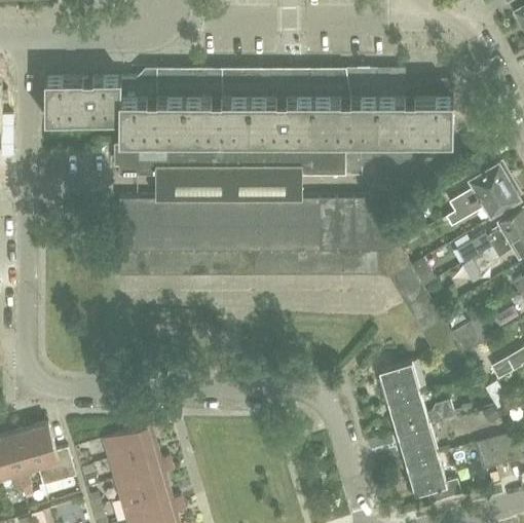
[(520,20),(523,26),(523,1),(513,8),(515,11),(513,12),(518,21),(520,20)]
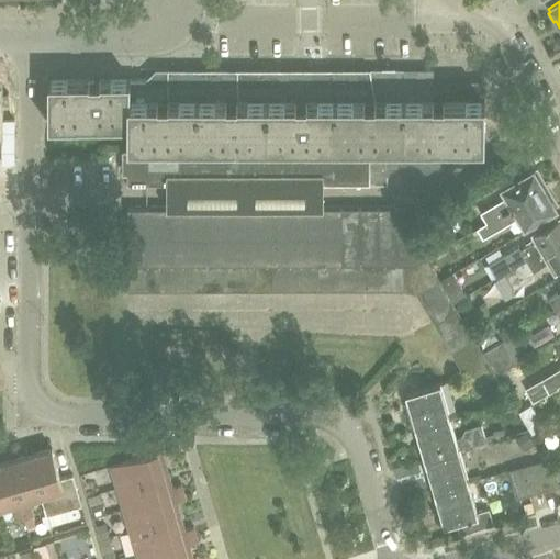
[(46,82),(46,127),(125,126),(125,170),(125,186),(165,186),(165,210),(248,210),(268,210),(322,210),(321,187),(385,186),(384,177),(421,177),(476,146),(482,146),(482,145),(482,142),(482,120),(472,120),(472,93),(440,97),(440,101),(430,101),(430,82),(412,82),(372,85),(372,101),(361,101),(360,81),(303,87),(303,101),(292,101),(290,81),(234,87),(234,101),(224,101),(222,81),(166,87),(166,101),(156,101),(156,96),(127,96),(127,84),(127,81),(109,81),(98,82),(98,84),(87,85),(87,82),(66,82),(46,82)]
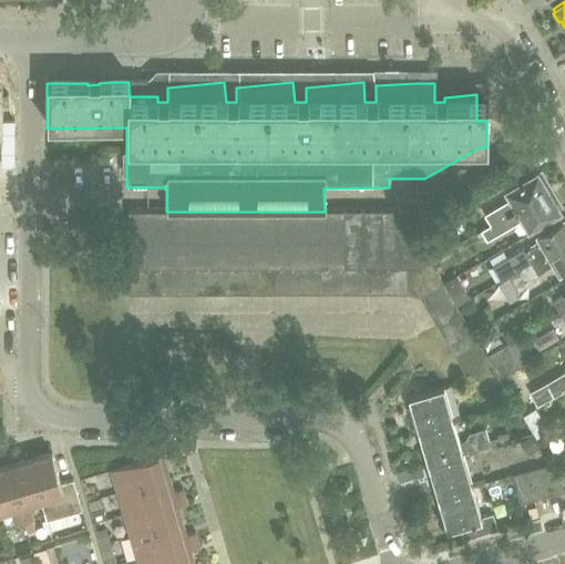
[(484,216),(491,226),(550,191),(547,191),(546,191),(542,184),(545,182),(540,173),(537,174),(536,173),(526,178),(506,191),(512,201),(484,216)]
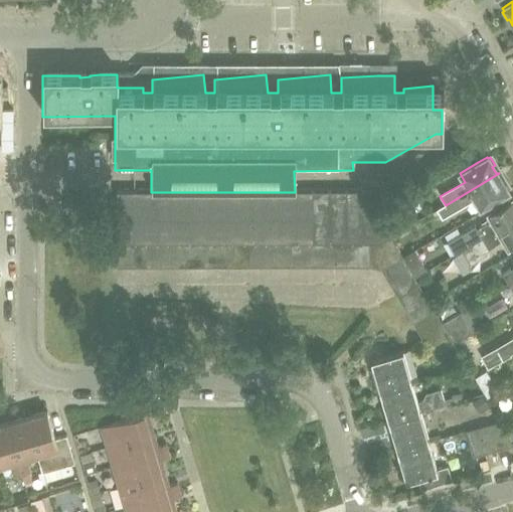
[(499,173),(446,205),(438,209),(443,218),(475,199),(480,208),(507,192),(506,190),(508,189),(504,180),(501,182),(497,175),(498,175),(499,174),(499,173)]
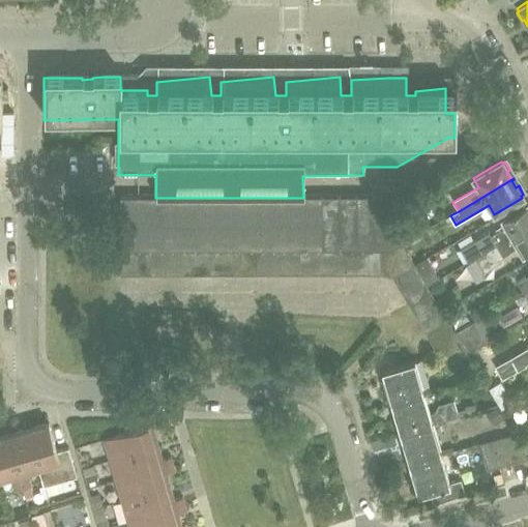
[(118,198),(118,252),(132,252),(142,252),(153,252),(165,252),(176,252),(187,252),(199,252),(210,252),(221,252),(232,252),(243,252),(253,252),(255,252),(266,252),(277,252),(288,252),(299,252),(311,252),(321,252),(321,198),(314,198),(303,198),(253,198),(234,198),(155,198),(118,198)]
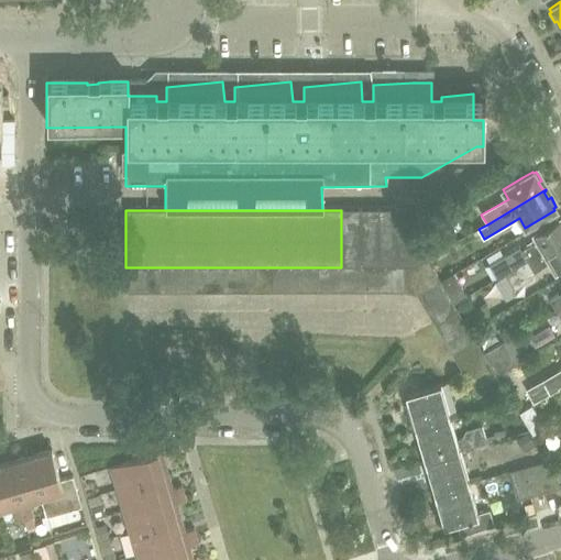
[(341,210),(341,267),(342,267),(354,267),(366,267),(377,267),(389,267),(403,267),(413,267),(426,260),(402,220),(396,210),(341,210)]
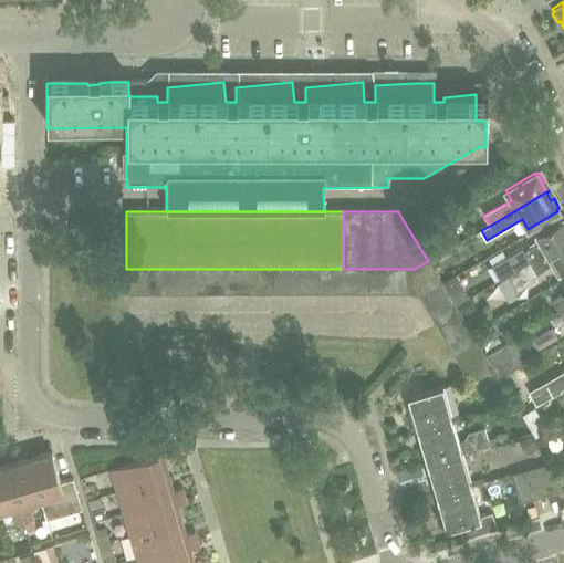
[(562,218),(551,225),(535,235),(541,243),(524,253),(523,252),(508,261),(514,272),(530,263),(563,241),(563,220),(563,221),(562,218)]
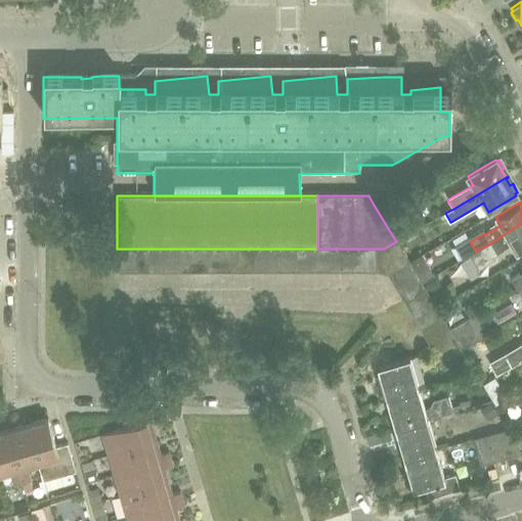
[(521,223),(490,244),(476,252),(470,256),(478,270),(495,260),(492,256),(496,254),(497,255),(513,246),(517,252),(521,249),(521,223)]
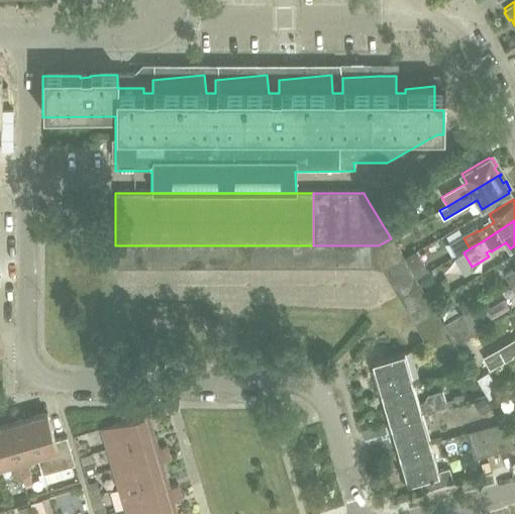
[(370,245),(370,270),(381,273),(403,260),(391,238),(379,245),(370,245)]
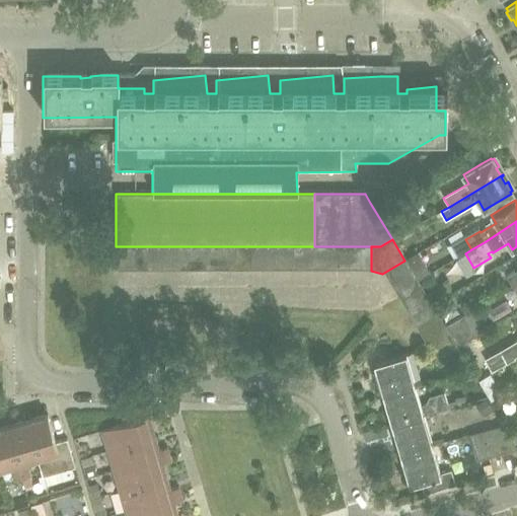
[(116,246),(116,271),(128,271),(129,246),(116,246)]
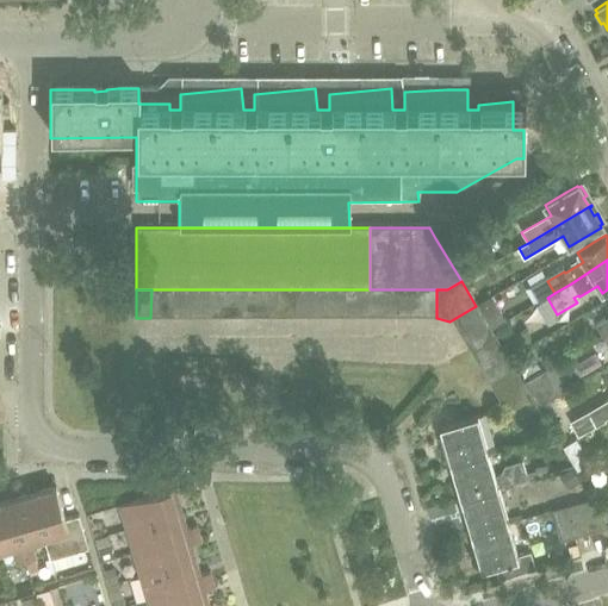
[(152,289),(150,318),(163,318),(163,289),(152,289)]
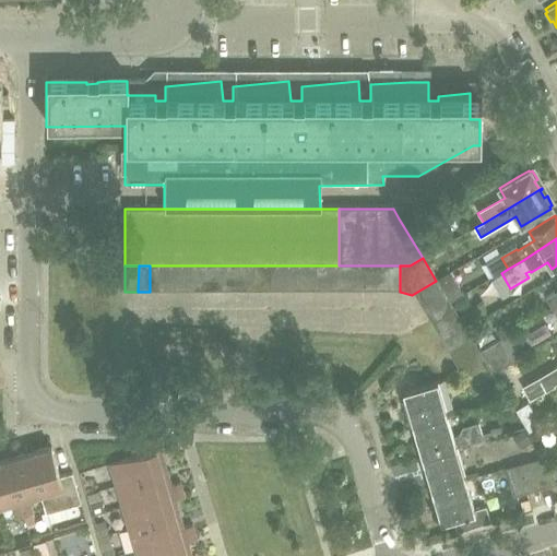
[(150,265),(150,292),(162,292),(162,265),(150,265)]
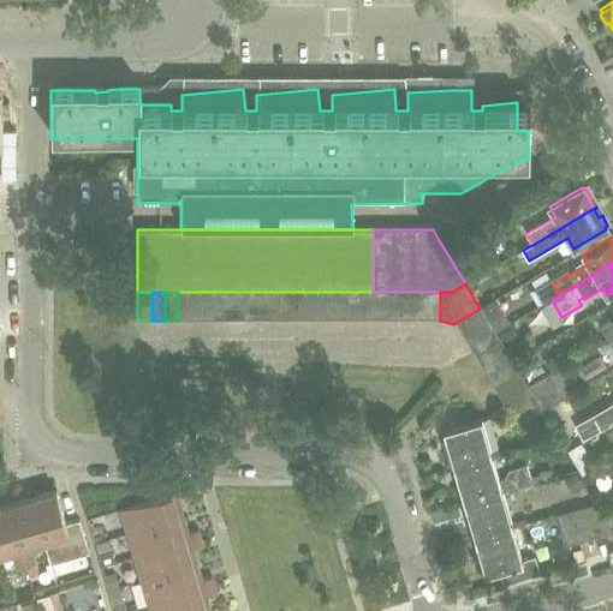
[(178,292),(178,321),(191,321),(191,292),(178,292)]
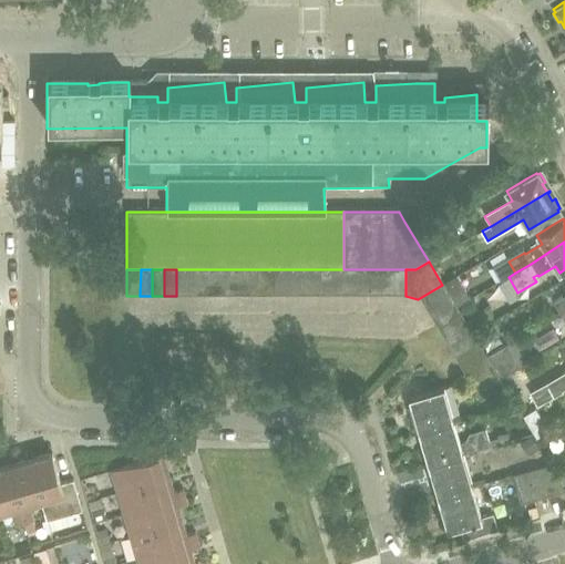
[(176,269),(176,296),(188,296),(188,269),(176,269)]
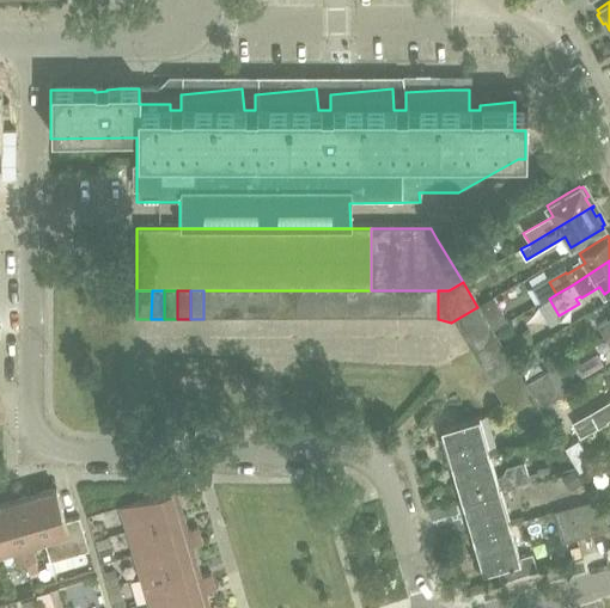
[(203,290),(203,319),(217,319),(217,290),(203,290)]
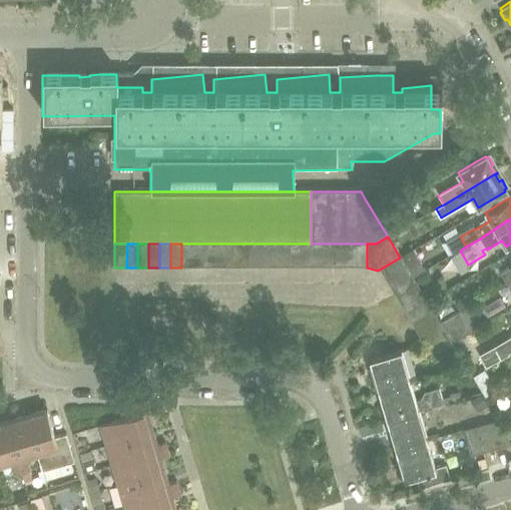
[(181,243),(181,268),(191,268),(192,243),(181,243)]
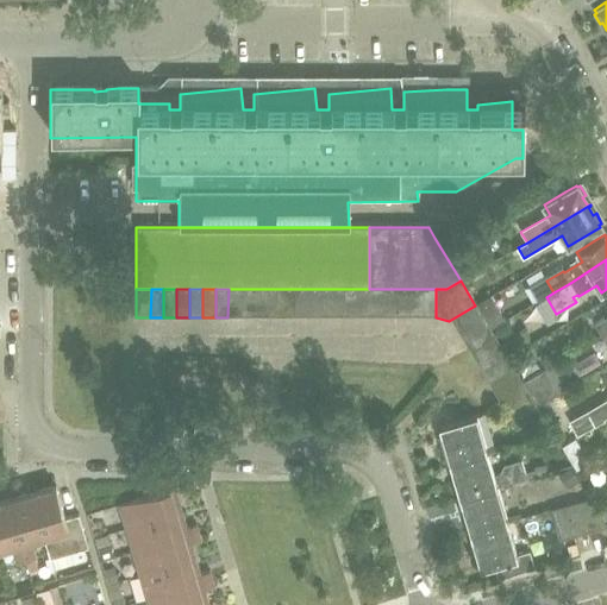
[(229,289),(227,317),(241,317),(242,289),(229,289)]
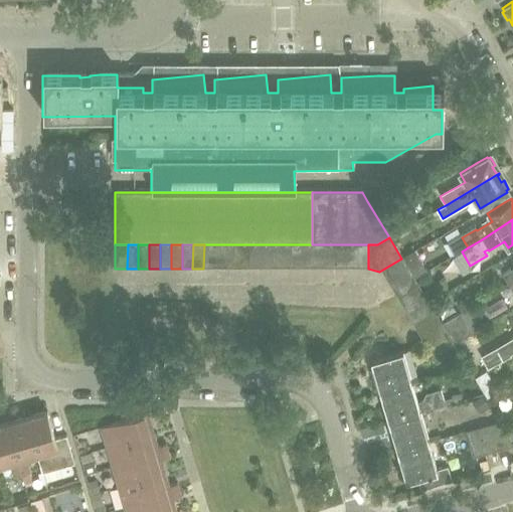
[(204,244),(203,269),(214,269),(214,244),(204,244)]
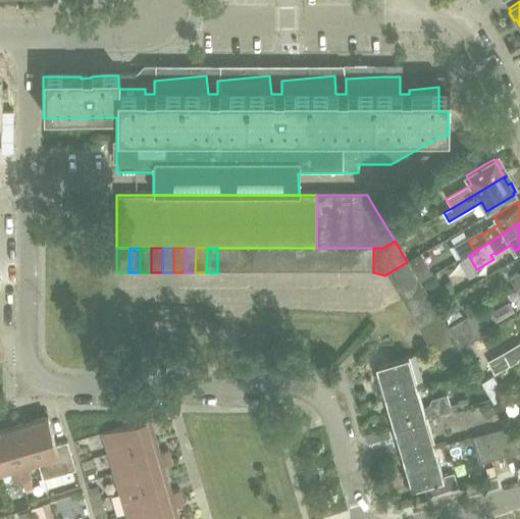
[(217,248),(217,272),(228,272),(228,248),(217,248)]
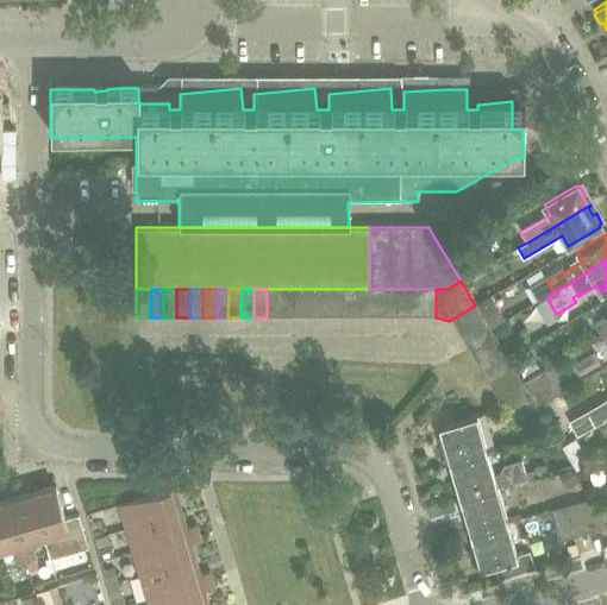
[(267,289),(267,317),(280,317),(280,289),(267,289)]
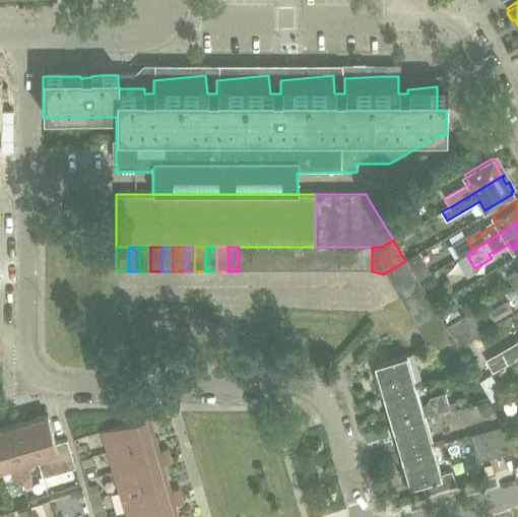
[(239,247),(239,271),(250,271),(250,247),(248,247),(239,247)]
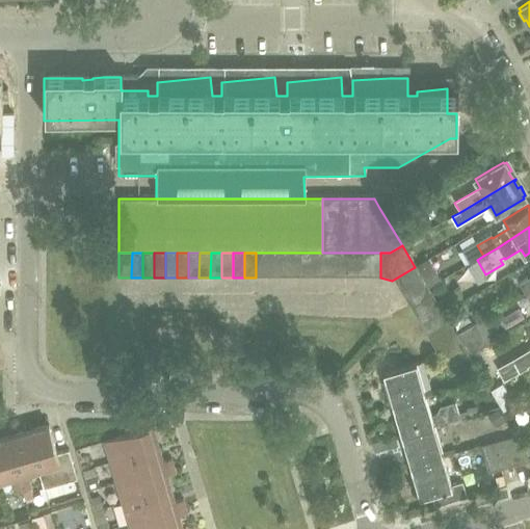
[(256,253),(256,278),(267,278),(267,253),(256,253)]
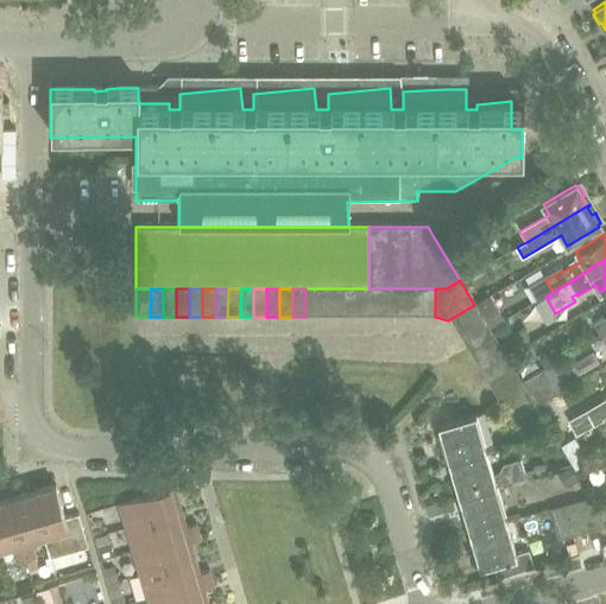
[(305,288),(305,317),(317,317),(319,288),(305,288)]
